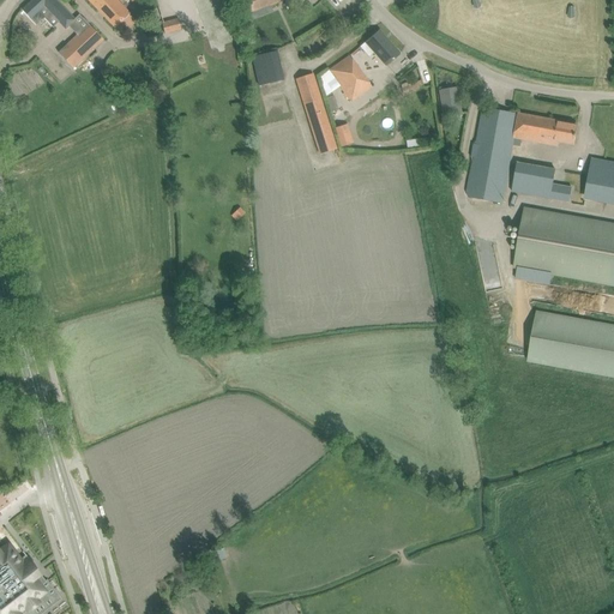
[(32,0),(23,10),(30,18),(36,24),(43,18),(37,12),(43,6),(49,12),(66,29),(74,20),(59,4),(60,2),(58,0),(32,0)]
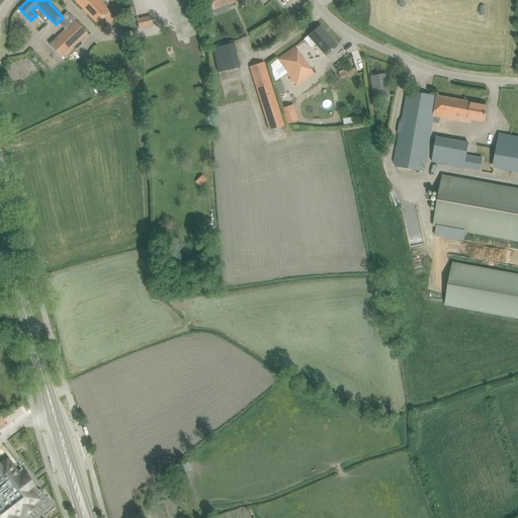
[(74,0),(103,30),(115,18),(97,0),(74,0)]
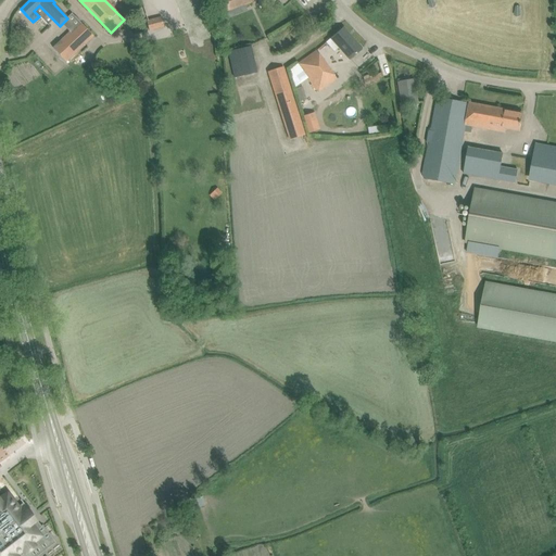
[(251,0),(218,0),(224,13),(252,2),(251,0)]
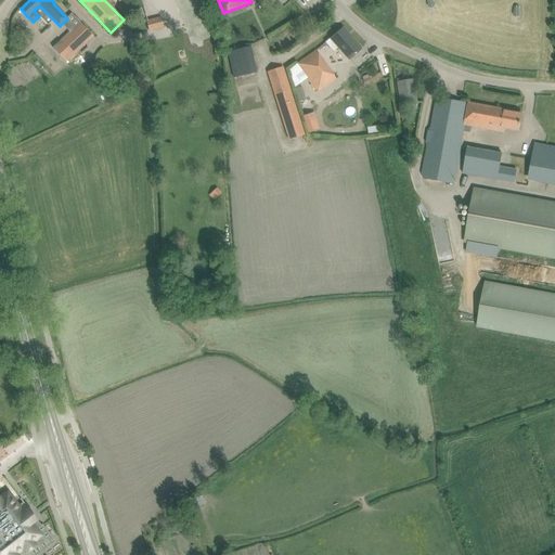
[(146,20),(149,29),(164,26),(162,16),(146,20)]
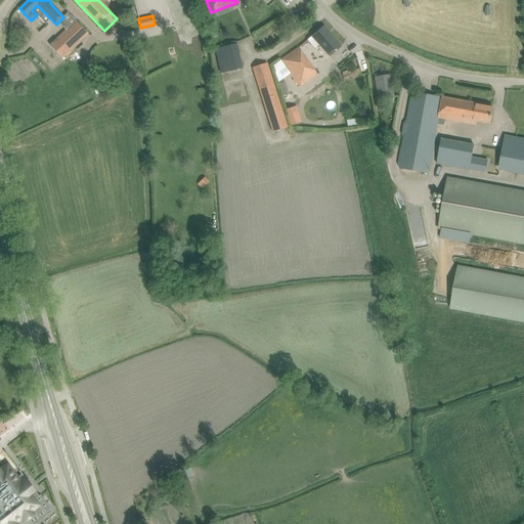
[(66,55),(88,34),(76,20),(53,42),(66,55)]
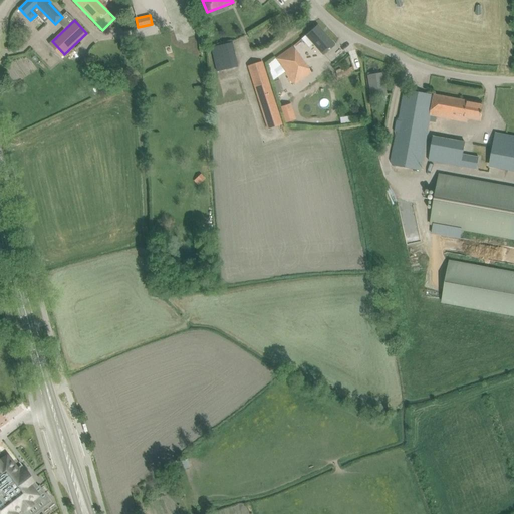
[(317,25),(305,35),(301,39),(309,48),(313,44),(323,55),(334,45),(317,25)]
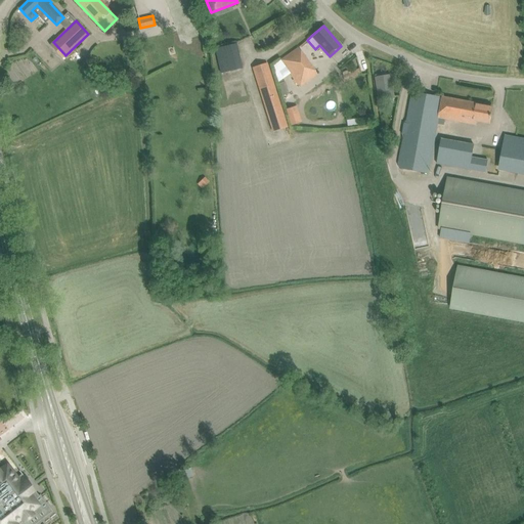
[(227,45),(216,48),(221,73),(243,68),(236,43),(227,45)]
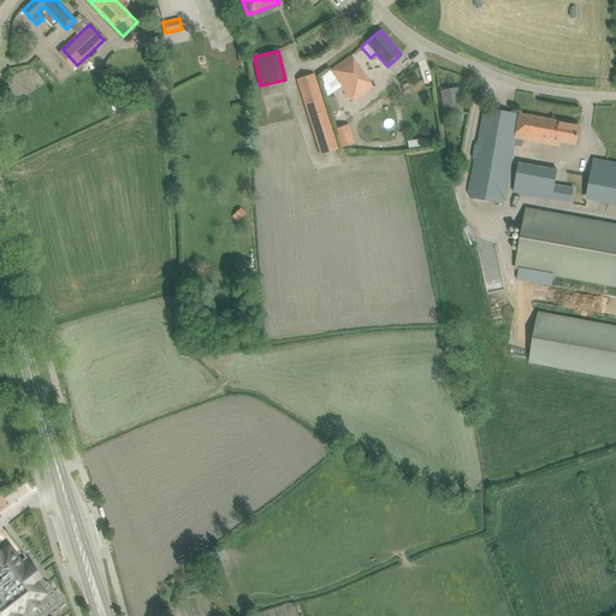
[(330,70),(320,77),(326,96),(341,87),(349,96),(353,102),(372,89),(368,83),(350,57),(330,71),(330,70)]
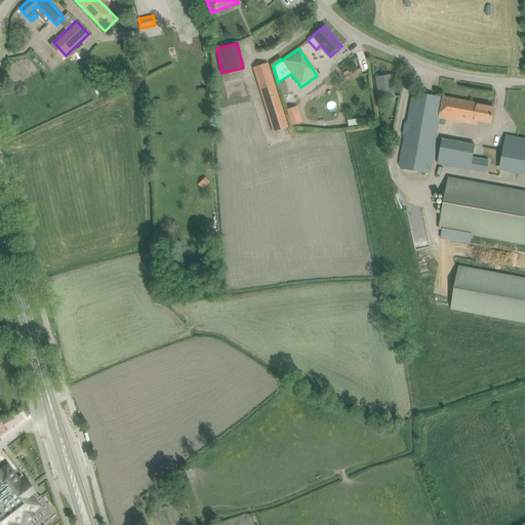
[(268,63),(253,67),(273,131),(288,127),(268,63)]
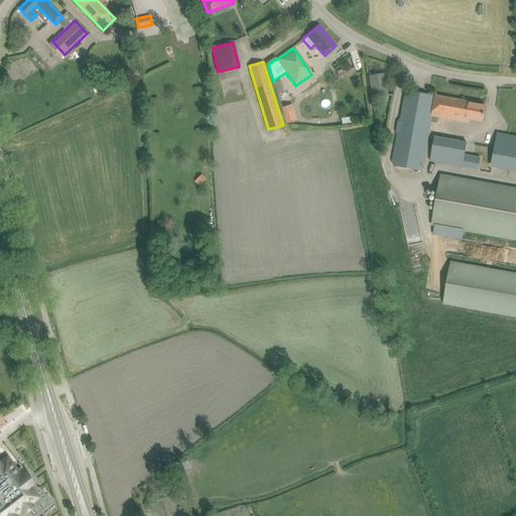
[(369,77),(373,99),(387,96),(384,74),(369,77)]
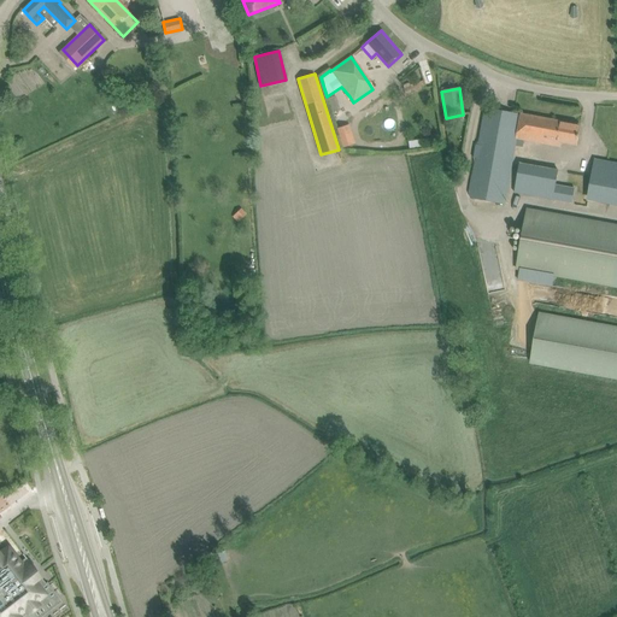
[(475,158),(468,198),(505,205),(517,139),(516,139),(521,115),(485,107),(479,142),(476,142),(476,145),(475,145),(472,158),(475,158)]
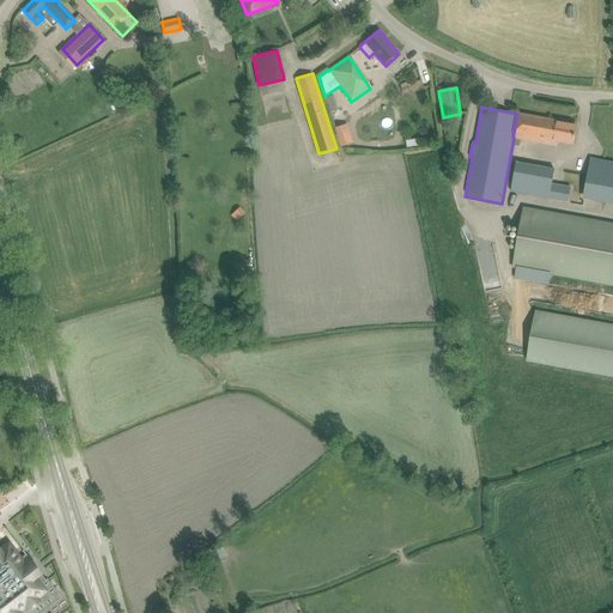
[(517,114),(513,138),(514,138),(542,143),(544,139),(574,145),(577,125),(517,114)]
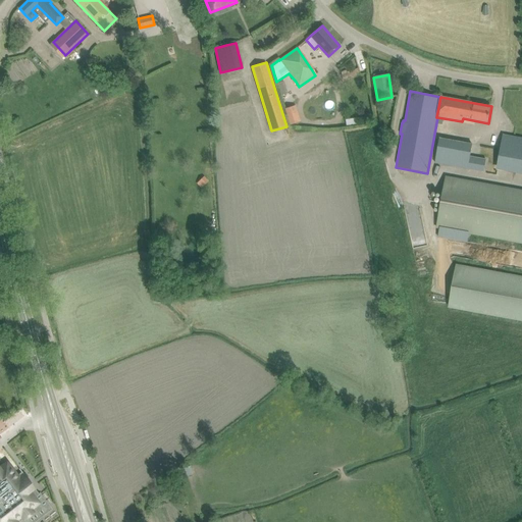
[(285,108),(290,124),(301,122),(297,105),(285,108)]
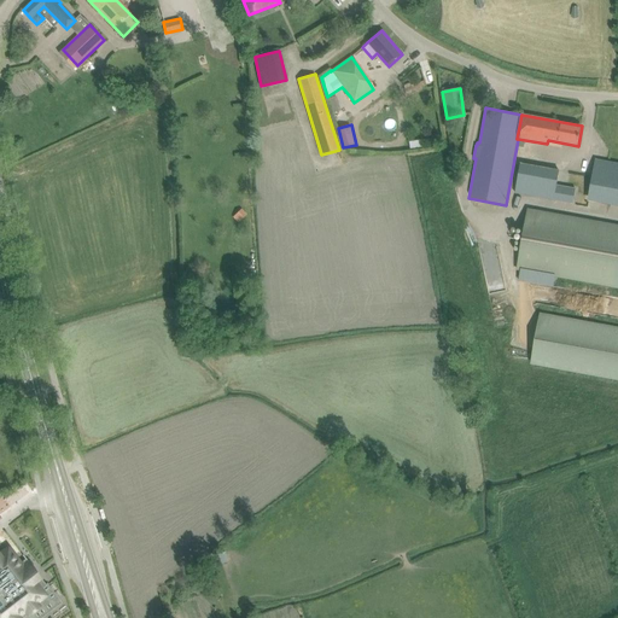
[(617,162),(598,158),(590,200),(617,205),(617,162)]
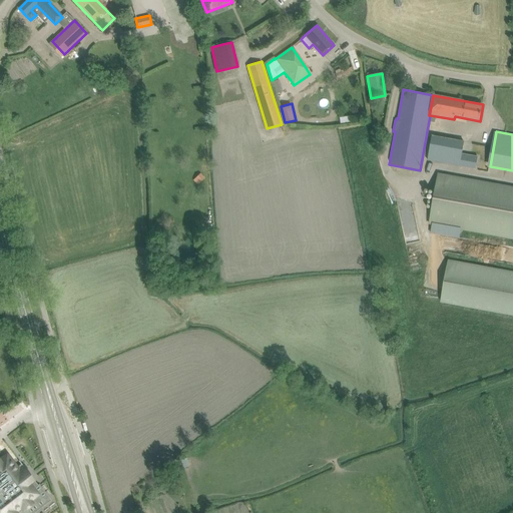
[(464,141),(433,135),(428,159),(460,165),(464,141)]
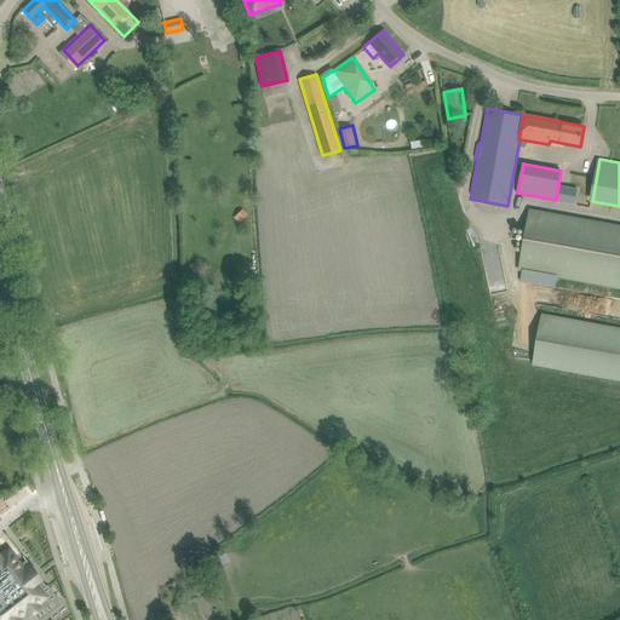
[(619,224),(530,208),(520,270),(619,288),(619,224)]
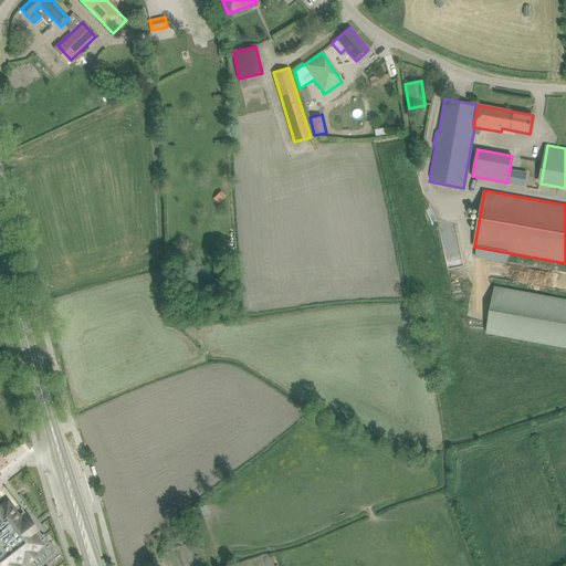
[(486,329),(486,331),(565,345),(565,299),(495,286),(486,329)]
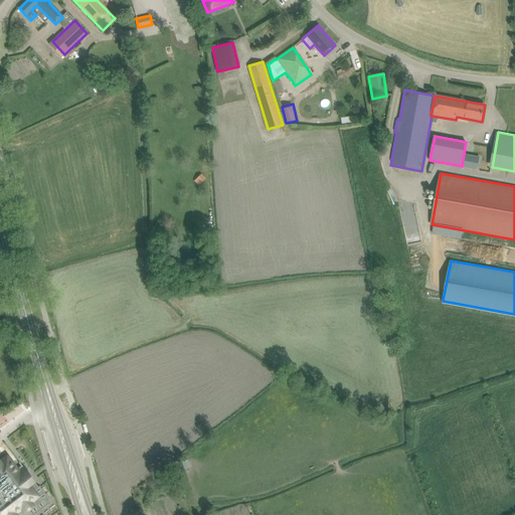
[(18,463),(21,466),(16,470),(7,458),(0,463),(0,514),(16,514),(14,513),(20,508),(24,513),(33,506),(29,502),(36,496),(28,486),(34,481),(27,473),(19,463),(18,463)]
